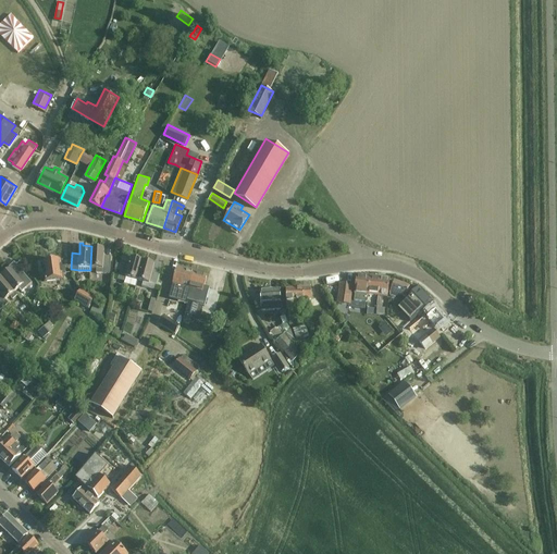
[(91,246),(90,266),(97,266),(97,271),(110,271),(111,256),(103,255),(104,247),(95,246),(95,244),(91,244),(91,246)]
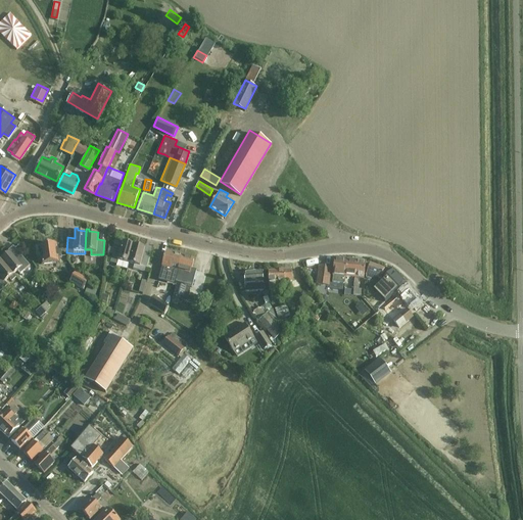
[(128,267),(129,261),(134,243),(126,241),(127,238),(124,237),(121,247),(114,245),(110,261),(116,262),(116,264),(128,267)]
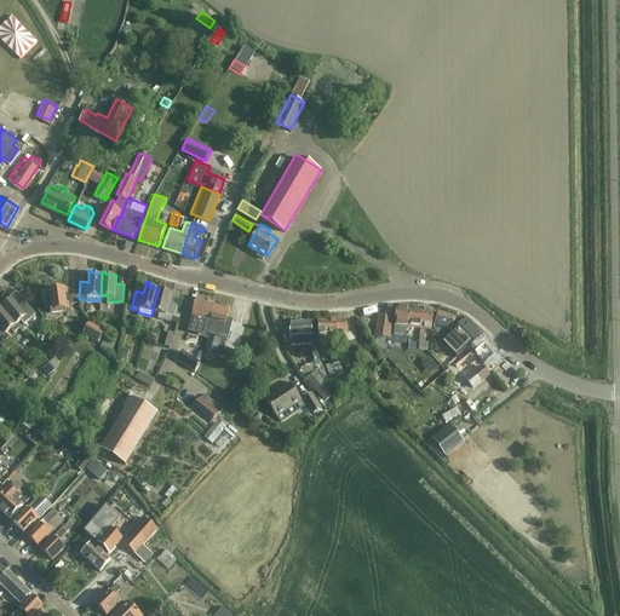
[(158,316),(164,317),(172,320),(177,303),(170,300),(172,292),(161,289),(162,286),(159,285),(159,288),(153,309),(159,311),(158,316)]
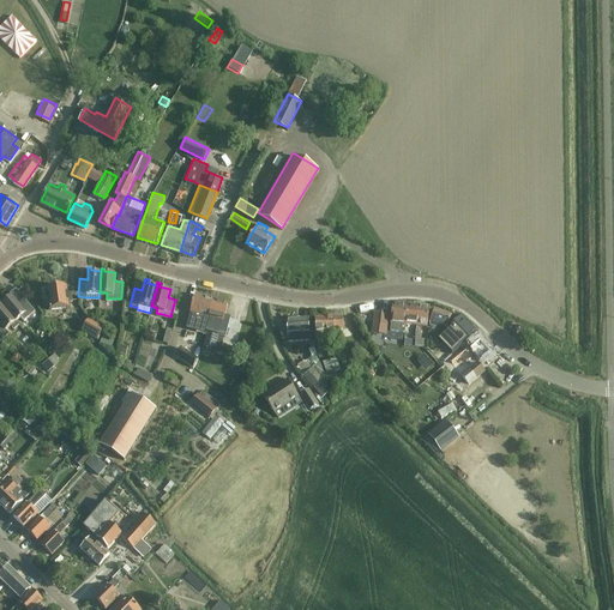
[(68,299),(71,299),(71,291),(67,291),(66,284),(48,287),(48,288),(47,288),(47,294),(49,294),(50,308),(70,306),(68,299)]
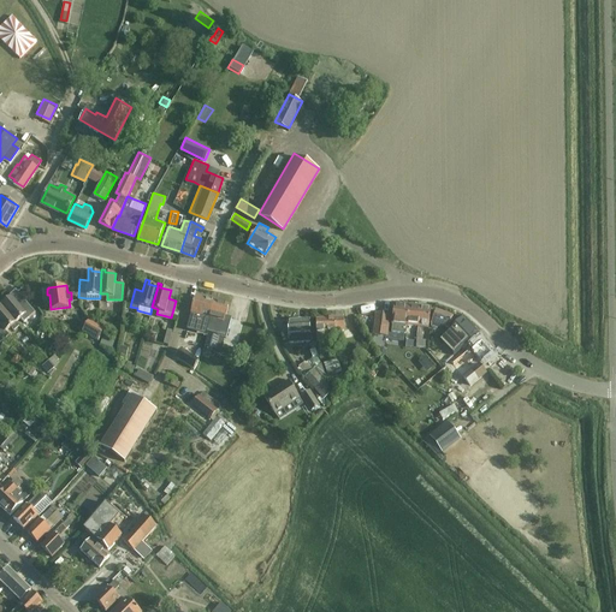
[(187,327),(184,338),(195,342),(199,330),(206,331),(208,322),(209,315),(214,298),(195,293),(191,309),(187,327)]
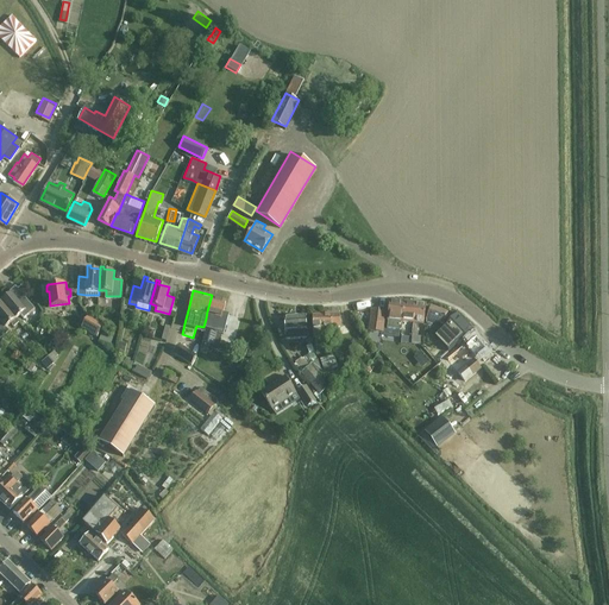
[(0,297),(0,298),(1,300),(16,316),(20,313),(24,316),(35,307),(24,292),(18,298),(12,291),(4,298),(2,296),(0,297)]
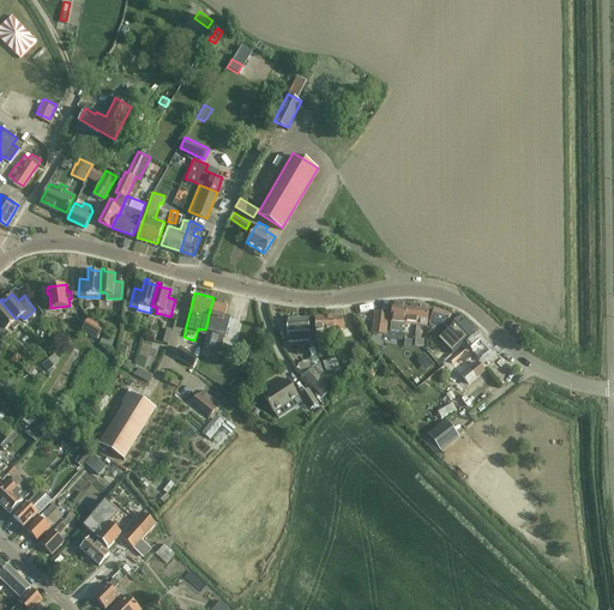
[(209,314),(208,321),(214,322),(214,324),(216,316),(223,319),(228,301),(214,297),(209,314)]
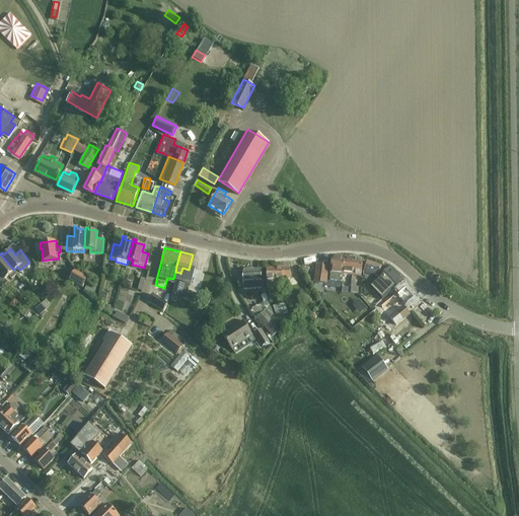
[(343,273),(345,255),(332,254),(329,277),(342,279),(343,273)]
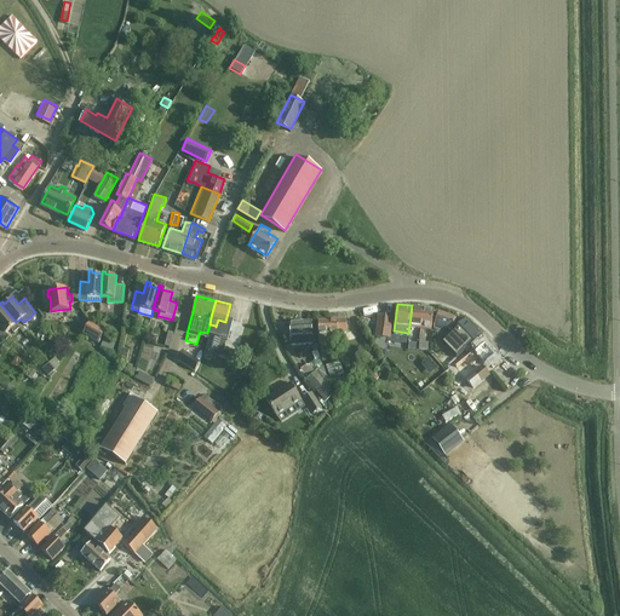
[(19,327),(16,322),(1,305),(0,306),(0,337),(3,340),(10,335),(6,330),(11,327),(15,330),(19,327)]
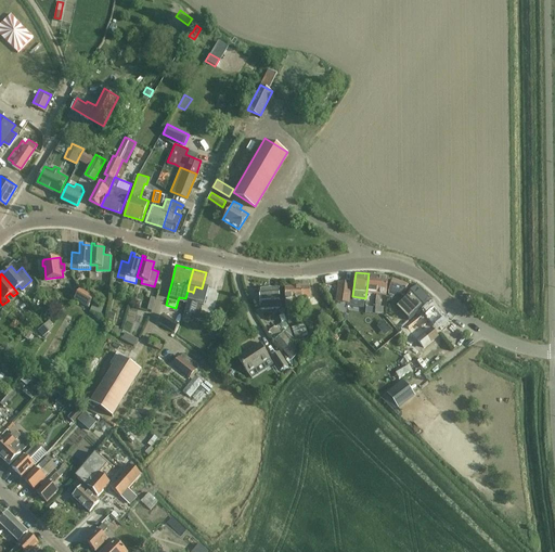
[(377,293),(378,274),(369,273),(366,292),(377,293)]
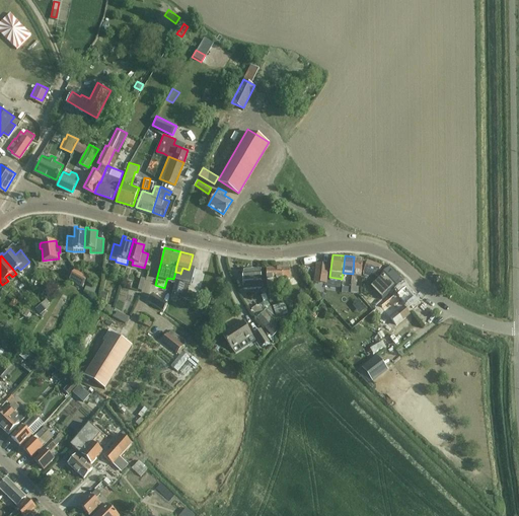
[(357,280),(356,280),(357,274),(361,275),(363,258),(354,256),(353,274),(351,285),(351,291),(358,291),(358,285),(356,285),(357,280)]
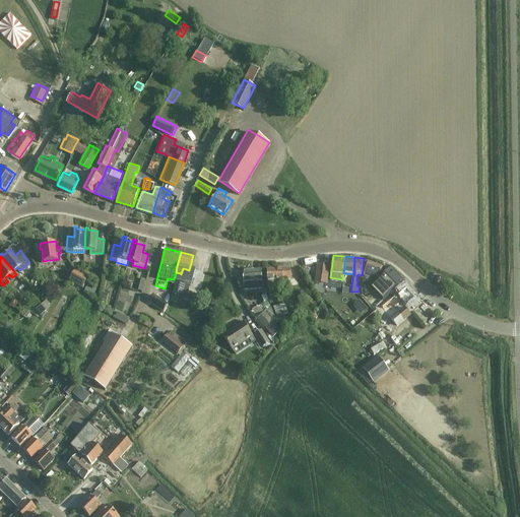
[(365,269),(365,274),(363,279),(370,282),(372,276),(370,276),(371,272),(379,274),(383,264),(368,259),(365,269)]
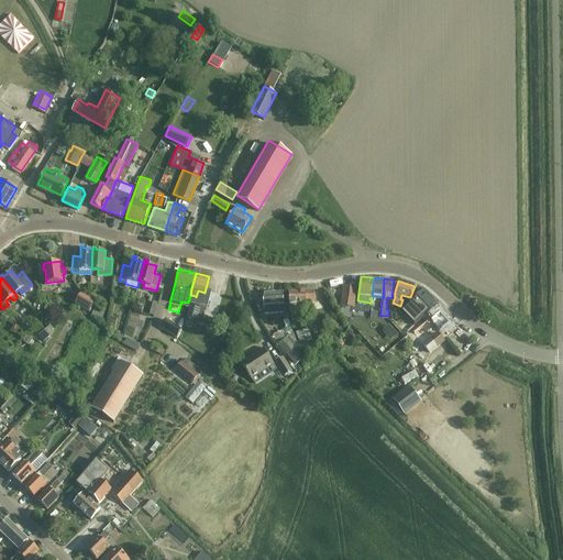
[(354,304),(355,298),(356,285),(343,284),(342,297),(341,303),(354,304)]
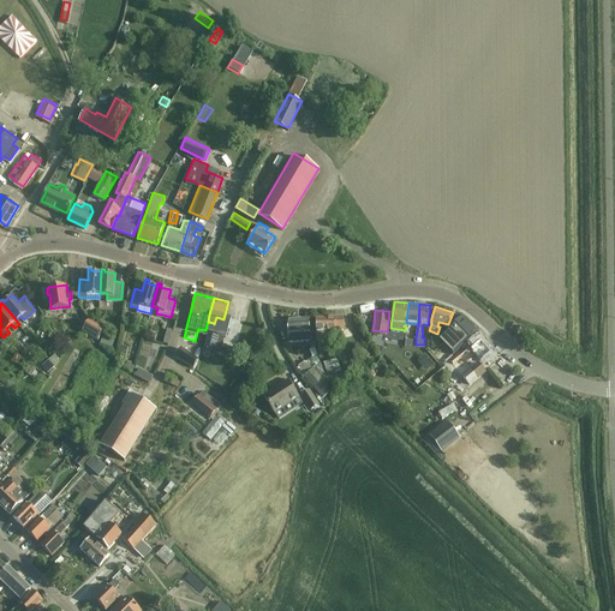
[(448,330),(440,337),(453,352),(461,343),(463,345),(477,331),(464,317),(464,316),(463,316),(460,313),(460,312),(459,312),(454,317),(457,319),(448,329),(448,330)]
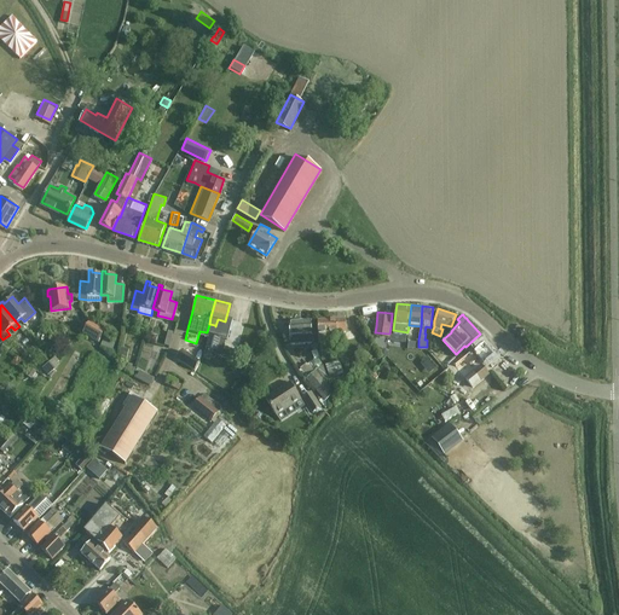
[(333,331),(346,330),(345,317),(318,318),(319,341),(322,341),(322,337),(333,337),(333,331)]
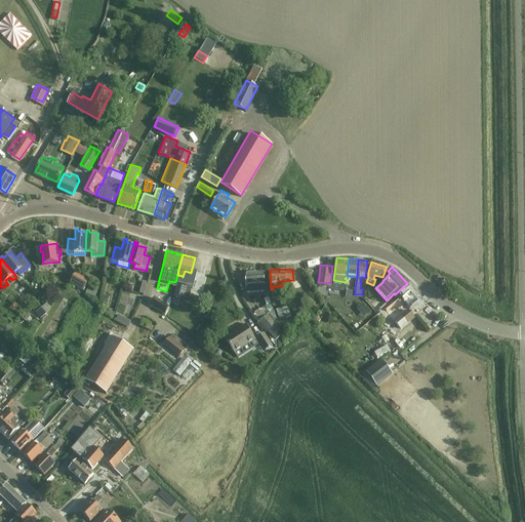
[(196,271),(192,286),(202,288),(206,274),(196,271)]
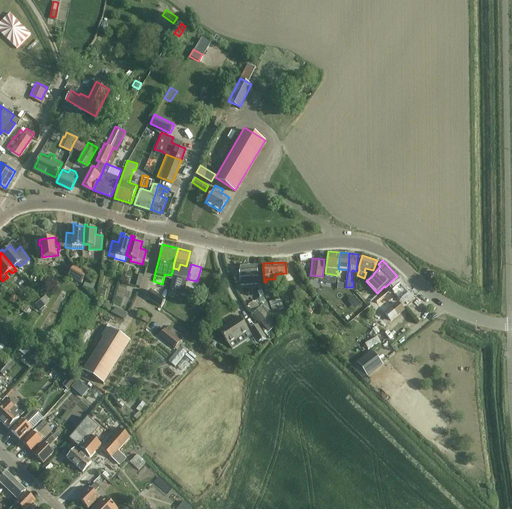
[(257,282),(258,282),(257,264),(239,265),(240,283),(257,282)]
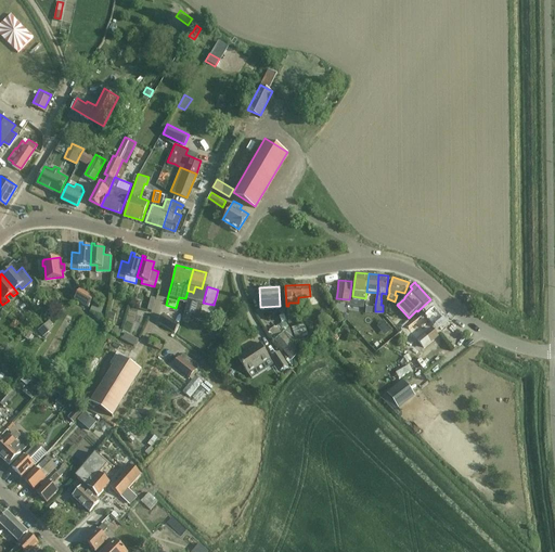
[(94,296),(80,287),(75,297),(89,305),(94,296)]
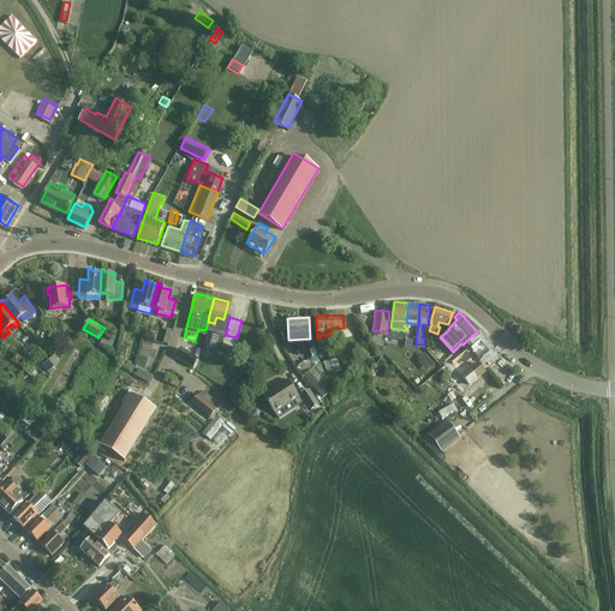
[(220,351),(225,336),(207,331),(207,333),(204,331),(203,339),(204,340),(202,351),(213,353),(214,349),(220,351)]
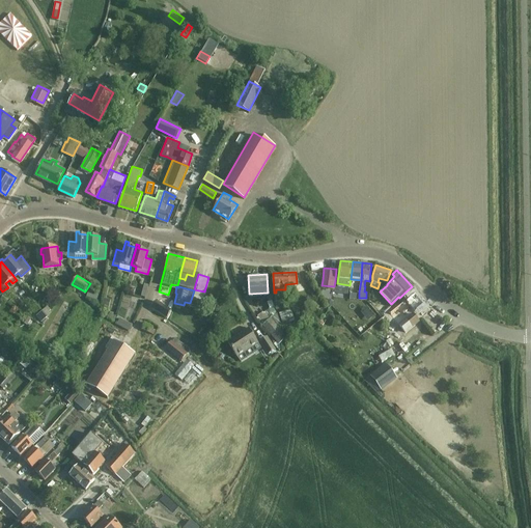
[(89,287),(86,295),(95,299),(99,293),(89,287)]
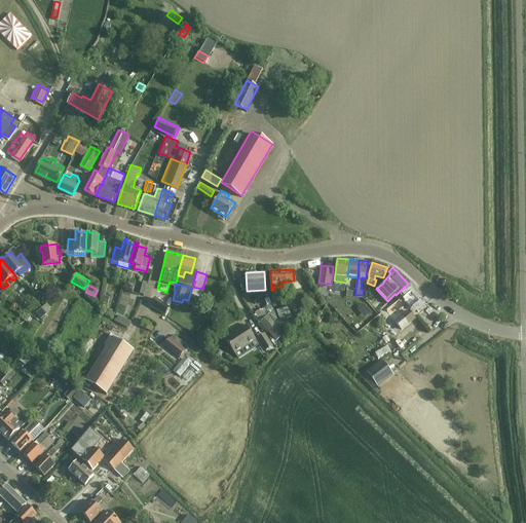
[(411,308),(420,301),(412,290),(403,297),(402,296),(390,304),(396,311),(407,302),(411,308)]
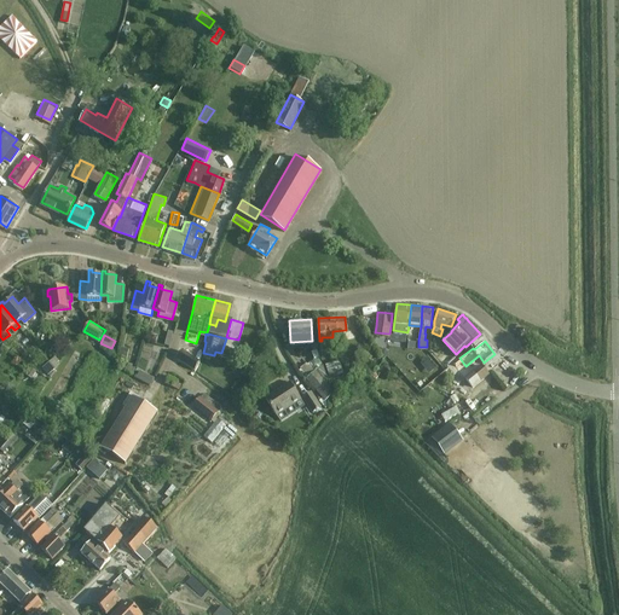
[(181,348),(175,358),(192,369),(198,359),(181,348)]
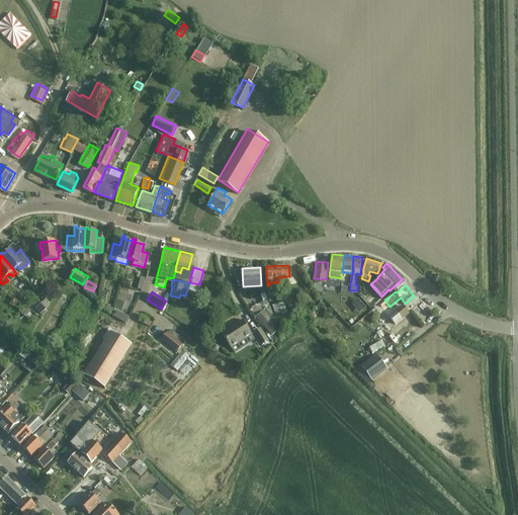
[(35,306),(40,312),(46,308),(50,301),(47,296),(35,306)]
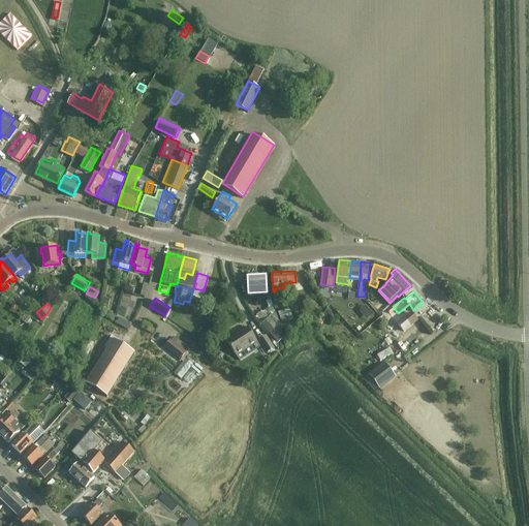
[(383,304),(377,309),(381,314),(387,309),(383,304)]
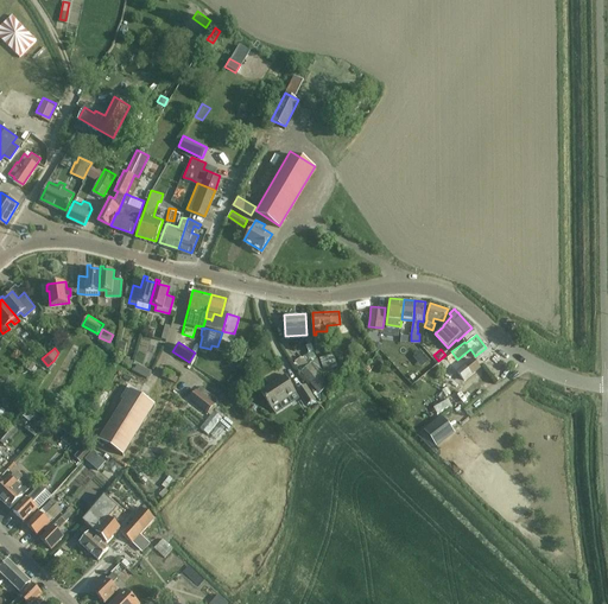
[(200,350),(196,363),(203,366),(207,353),(200,350)]
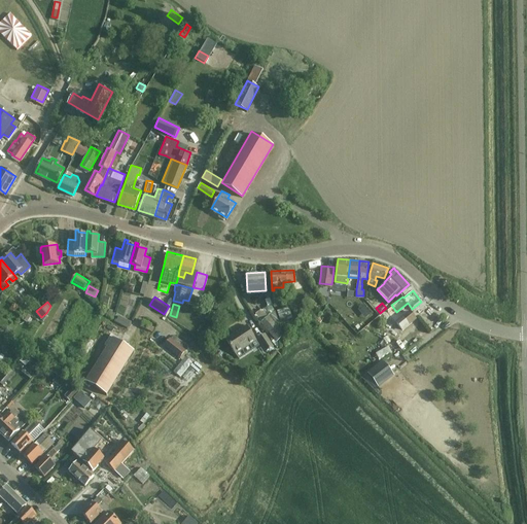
[(269,315),(275,310),(272,304),(268,306),(265,308),(269,315)]
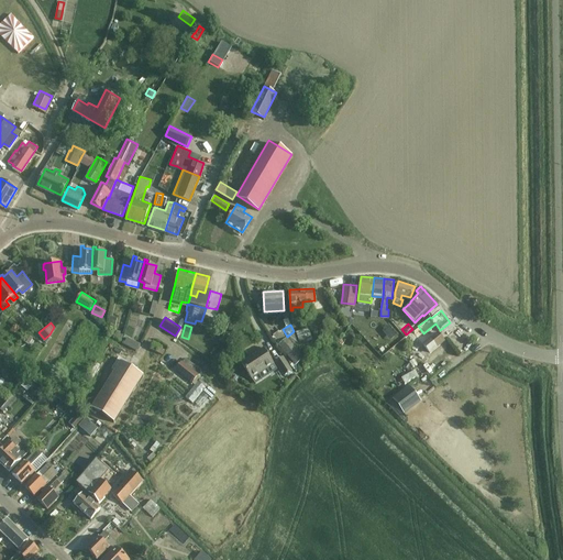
[(296,330),(302,349),(315,344),(308,326),(296,330)]
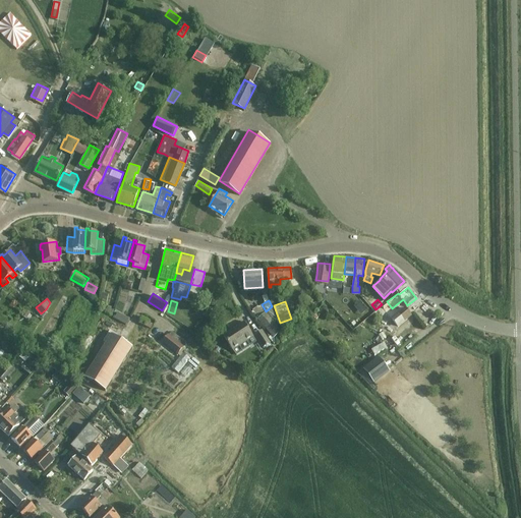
[(256,302),(250,307),(256,313),(262,307),(256,302)]
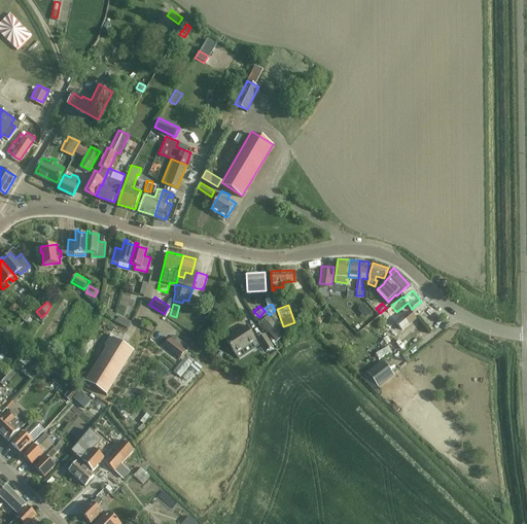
[(402,327),(415,317),(410,311),(396,321),(402,327)]
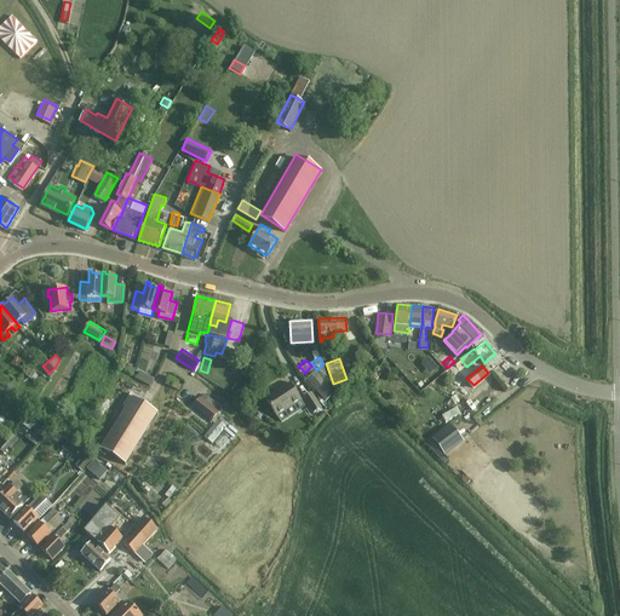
[(154,378),(141,370),(137,378),(150,385),(154,378)]
